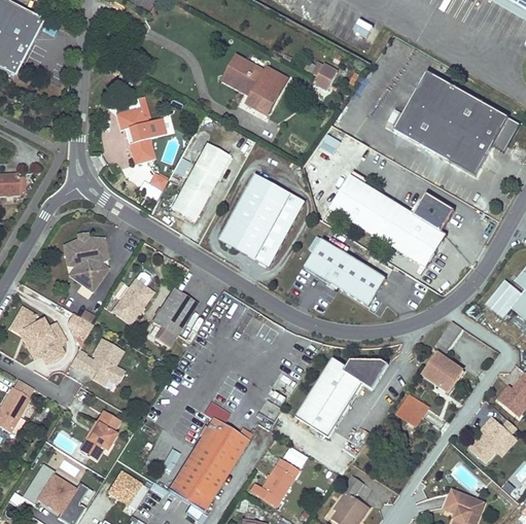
[(30,14),(2,0),(0,0),(0,6),(28,21),(30,14)]
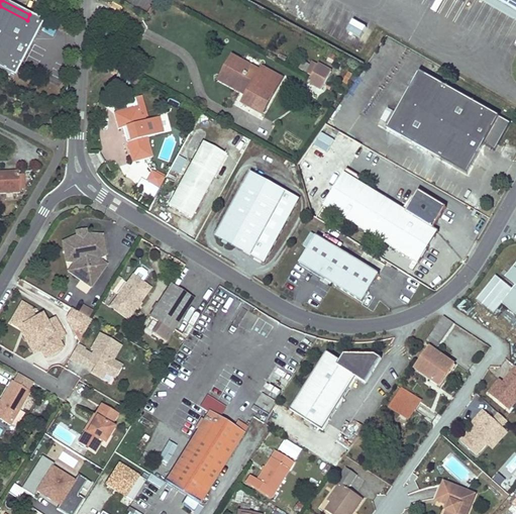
[(485,0),(515,18),(515,0),(485,0)]
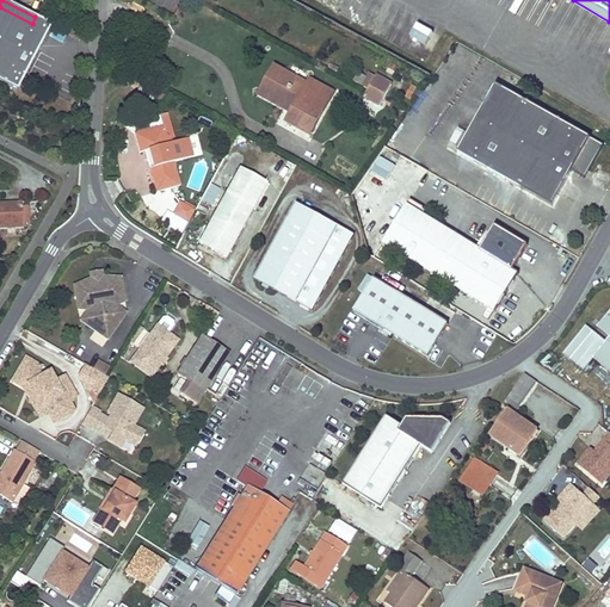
[(0,81),(12,88),(47,23),(35,17),(32,24),(0,7),(0,81)]
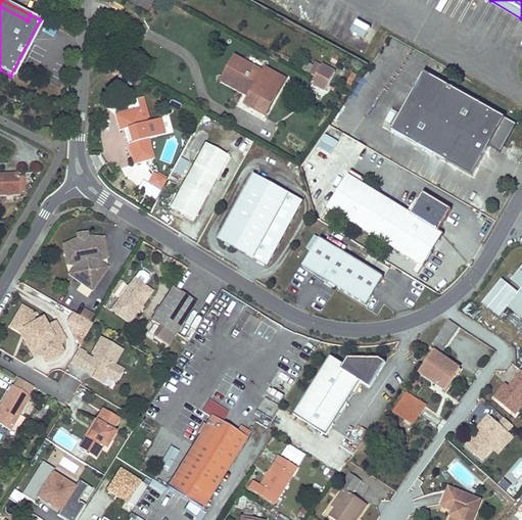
[(381,35),(371,28),(363,38),(373,46),(381,35)]
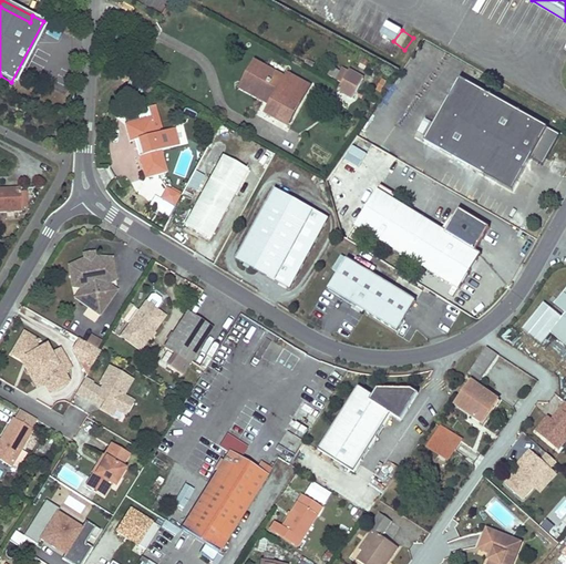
[(423,41),(414,52),(428,62),(436,50),(423,41)]
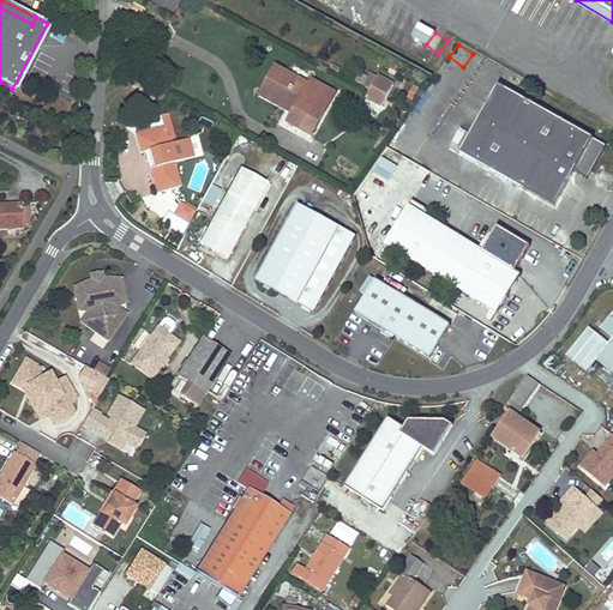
[(308,82),(274,64),(259,90),(293,108),(286,121),(311,134),(334,90),(310,78),(308,82)]
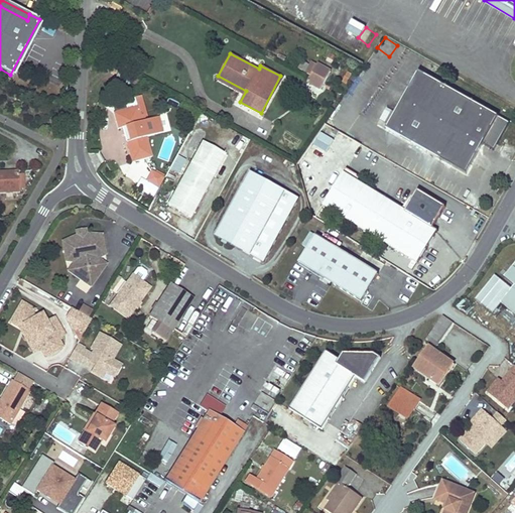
[(310,71),(315,61),(310,59),(304,70),(309,73),(310,71)]
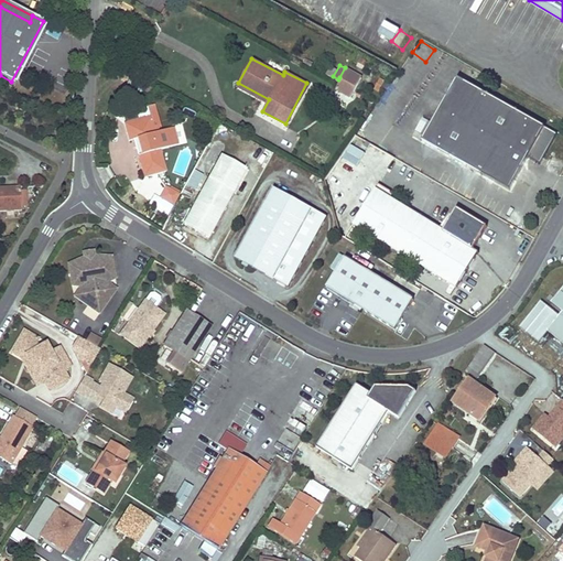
[(339,77),(353,85),(359,74),(345,66),(345,67),(339,77)]
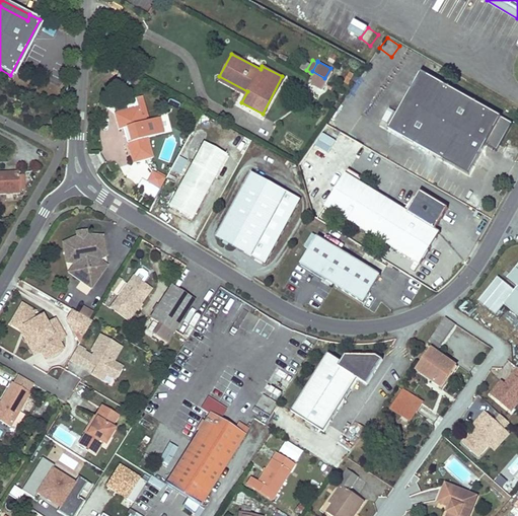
[(118,70),(112,82),(118,85),(124,73),(118,70)]
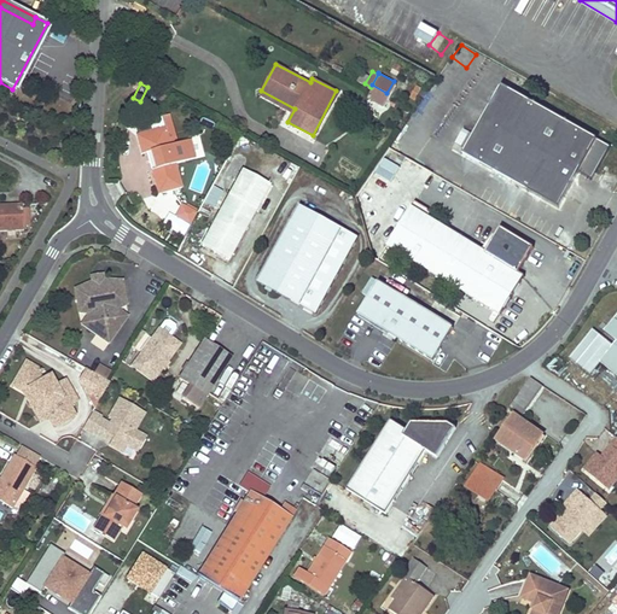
[(371,87),(366,94),(382,103),(386,93),(372,85),(371,87)]
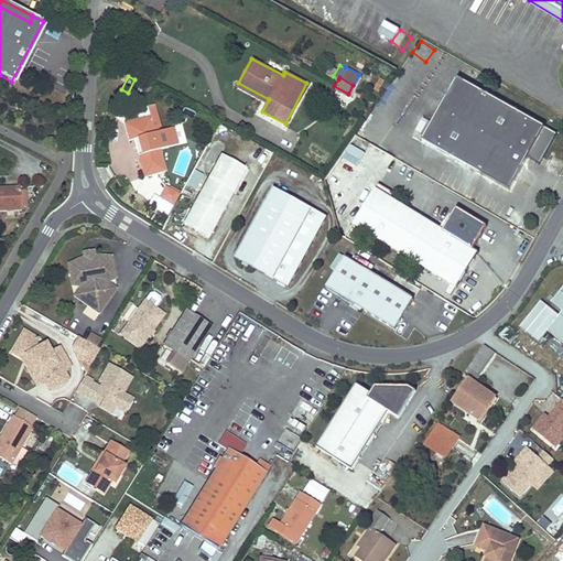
[(555,132),(455,77),(421,139),(509,187),(527,155),(539,162),(555,132)]
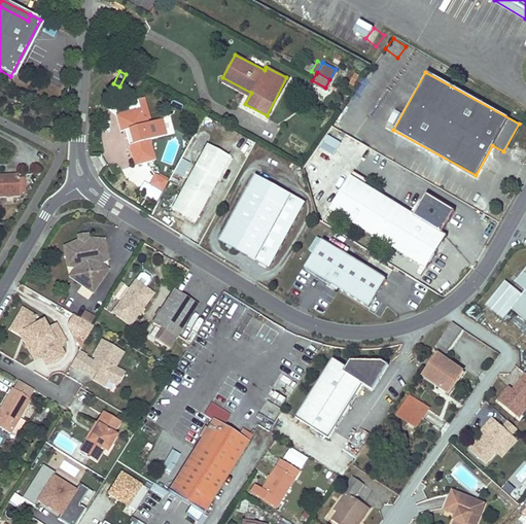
[(140,104),(115,111),(120,128),(125,127),(129,125),(133,140),(128,141),(134,162),(154,156),(149,136),(165,132),(160,115),(144,119),(140,104)]
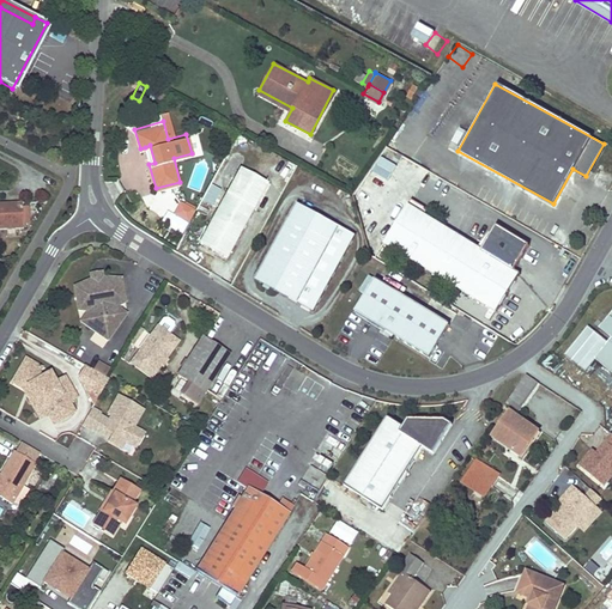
[(419,133),(416,139),(429,150),(432,144),(419,133)]
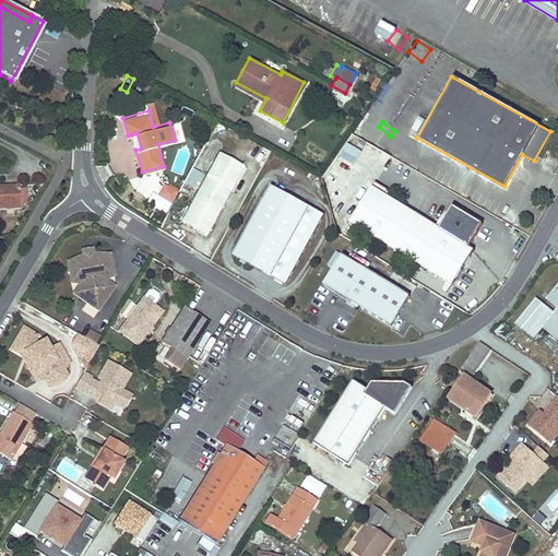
[(137,132),(132,134),(135,150),(141,149),(137,132)]
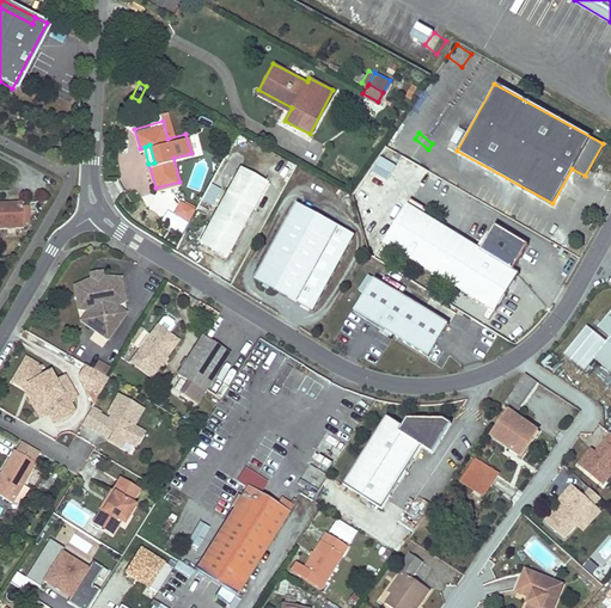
[(245,161),(202,235),(231,252),(274,178),(245,161)]
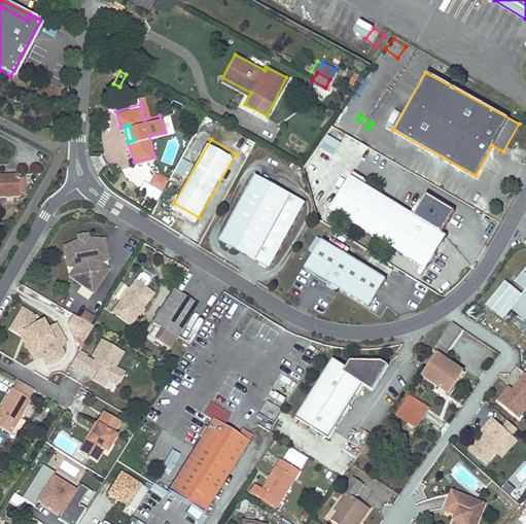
[(179,156),(172,170),(181,175),(188,162),(179,156)]
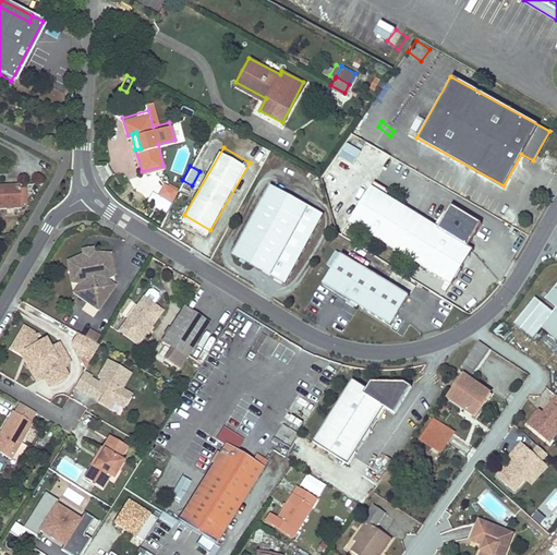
[(156,193),(170,201),(177,190),(162,181),(156,193)]
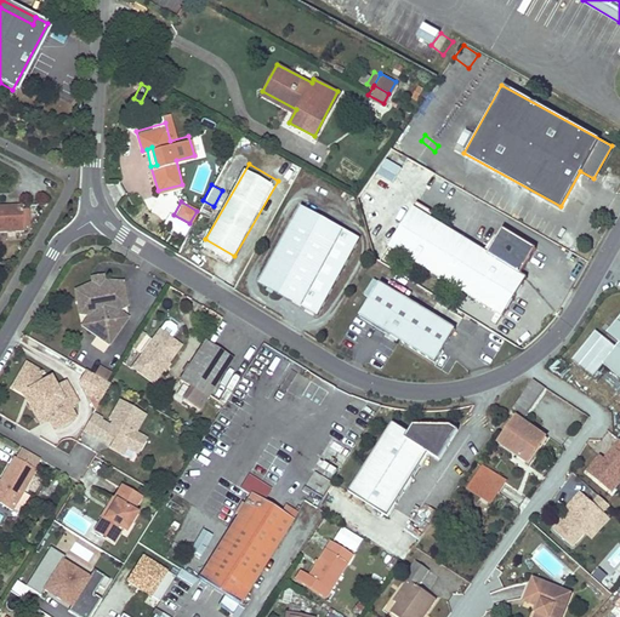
[(21,203),(0,203),(0,228),(22,228),(21,203)]
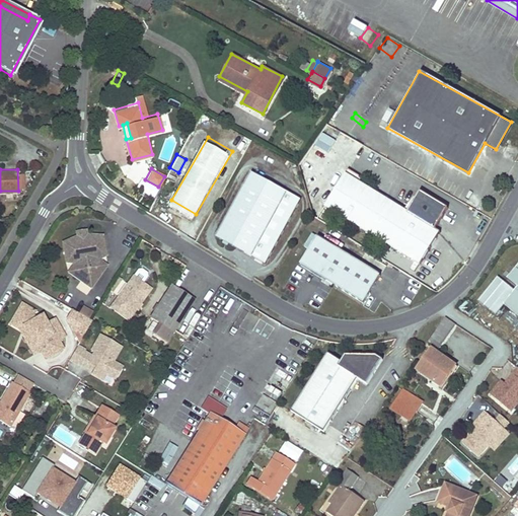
[(301,197),(253,169),(217,232),(265,260),(301,197)]
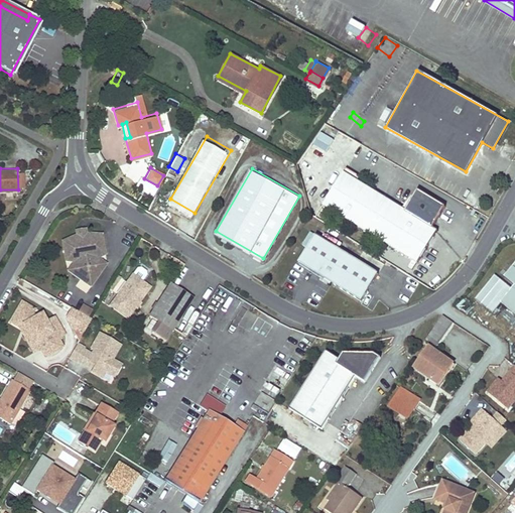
[(404,209),(343,170),(323,203),(416,261),(436,229),(431,226),(444,206),(417,188),(404,209)]
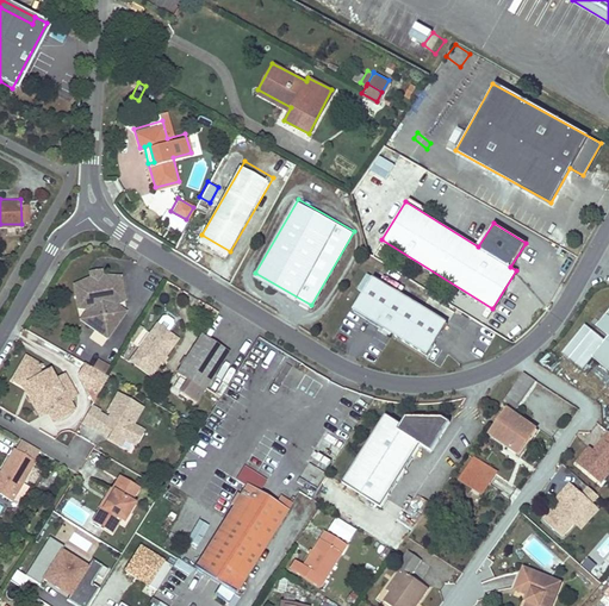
[(89,282),(79,281),(76,305),(86,306),(103,307),(112,303),(125,297),(116,274),(104,279),(97,282),(89,282)]
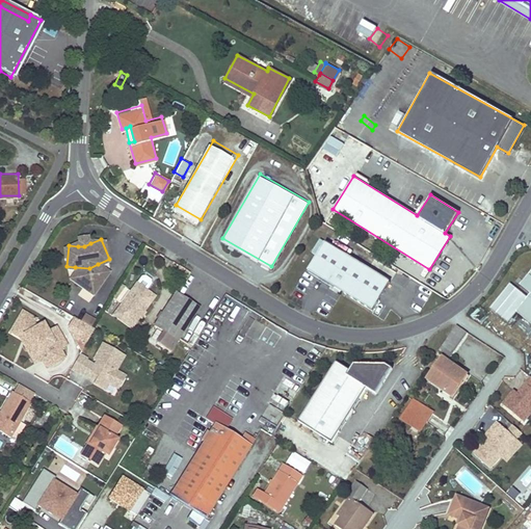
[(371,309),(389,281),(324,240),(307,268),(371,309)]
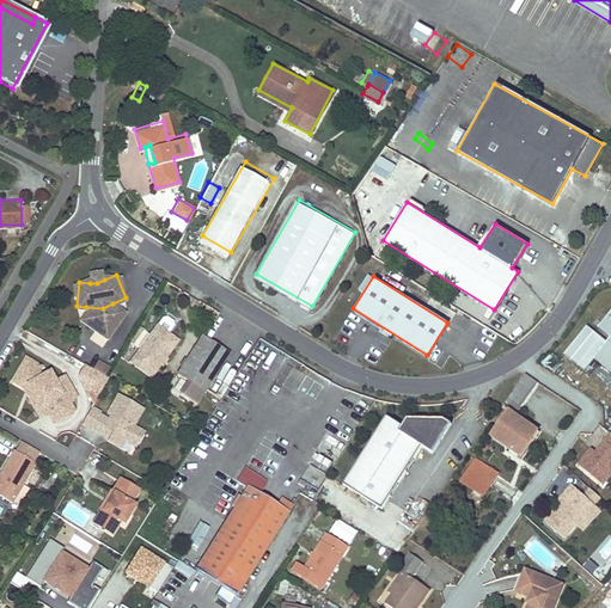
[(208,321),(217,308),(205,301),(195,314),(208,321)]
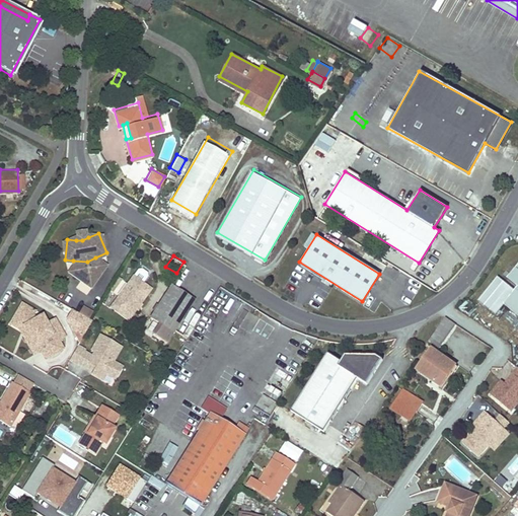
[(501,303),(517,315),(517,256),(517,258),(504,277),(514,285),(501,303)]
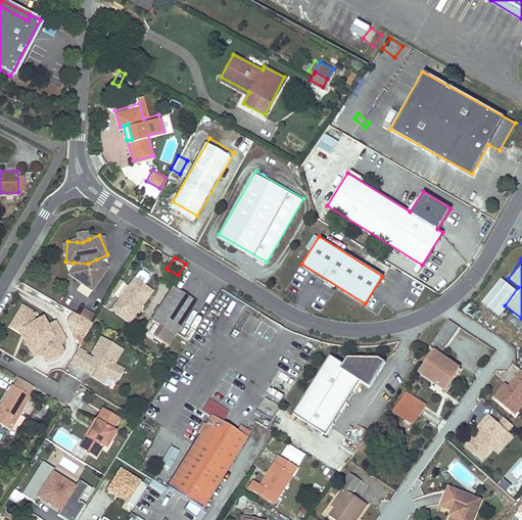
[(74,263),(67,274),(90,288),(105,267),(96,260),(88,264),(74,263)]
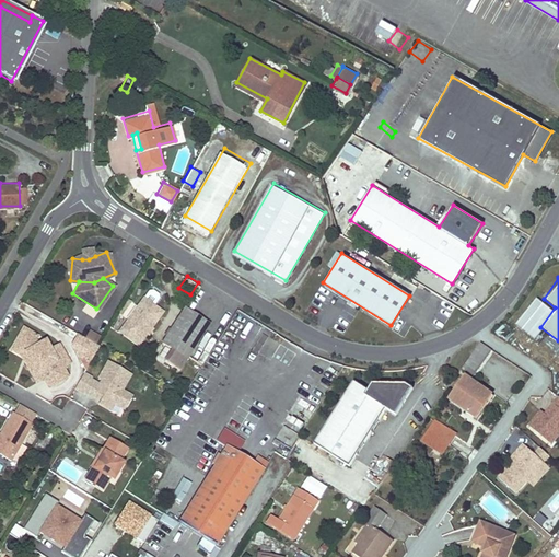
[(148,288),(143,293),(153,301),(158,296),(158,291),(152,287),(148,288)]
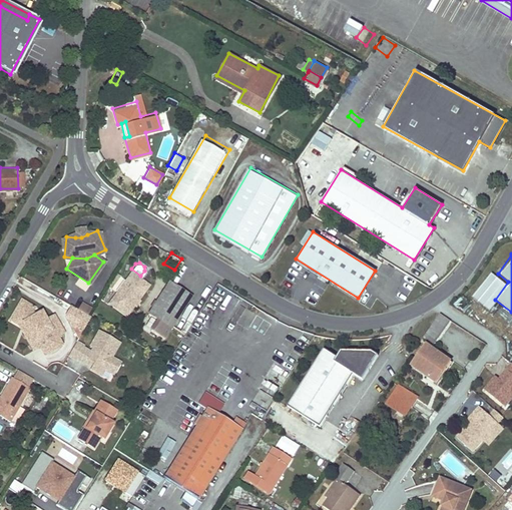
[(140,276),(131,269),(107,300),(125,313),(143,289),(135,283),(140,276)]
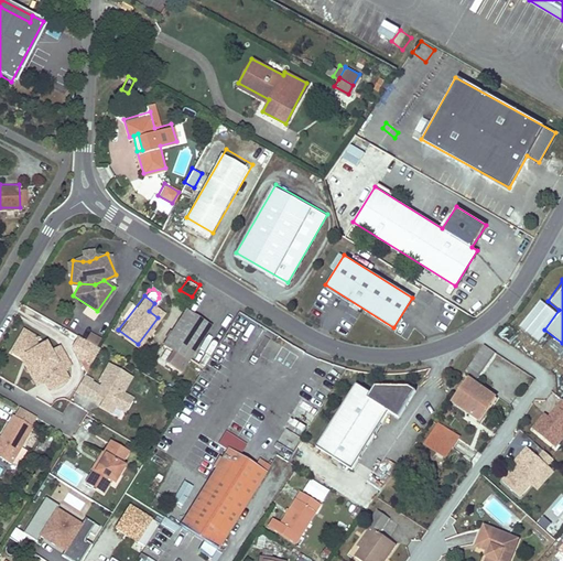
[(163,311),(154,303),(149,311),(158,317),(163,311)]
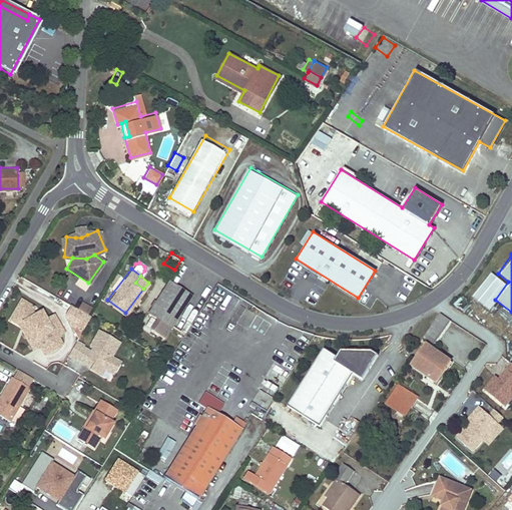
[(190,293),(167,279),(146,311),(155,317),(149,327),(162,336),(190,293)]
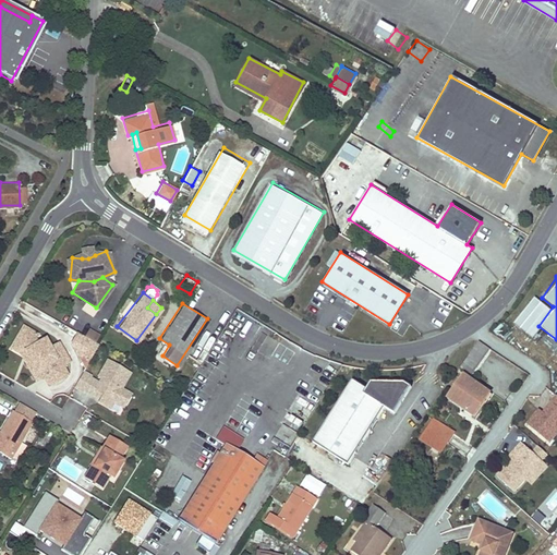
[(9,345),(19,350),(24,347),(34,366),(38,365),(43,373),(47,382),(65,371),(61,362),(65,360),(55,340),(49,342),(45,334),(37,338),(33,335),(35,330),(22,323),(9,345)]
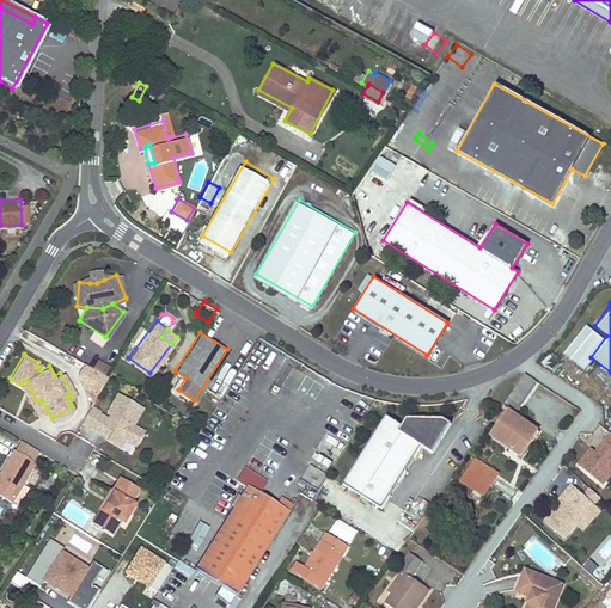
[(96,360),(91,368),(102,374),(107,366),(96,360)]
